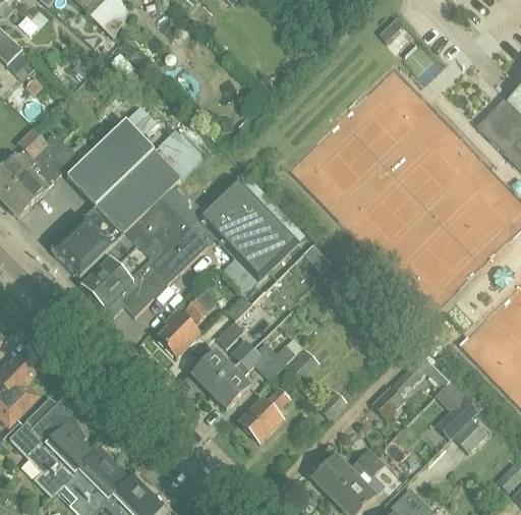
[(76,0),(90,13),(103,0),(76,0)]
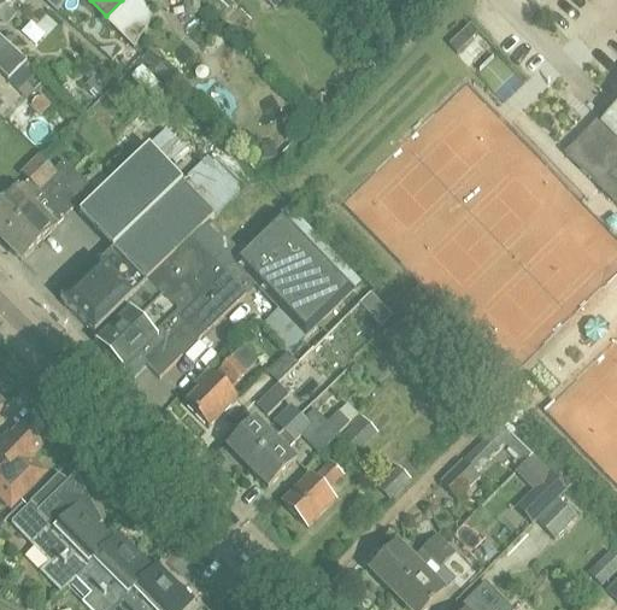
[(0,69),(7,76),(25,58),(0,34),(0,69)]
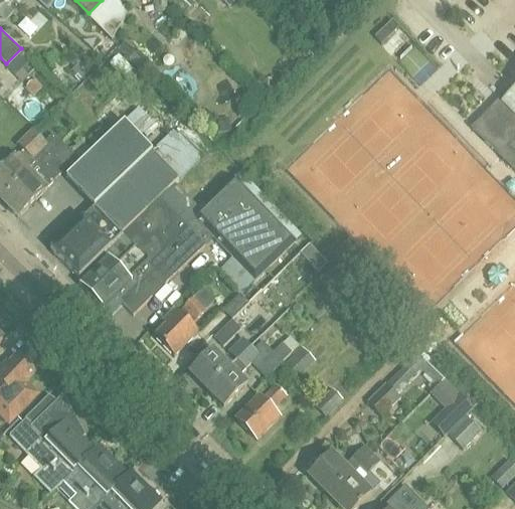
[(105,56),(119,42),(112,35),(98,48),(105,56)]
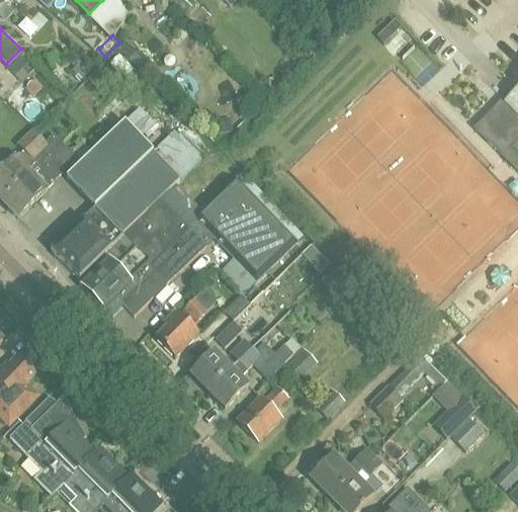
[(148,61),(136,50),(125,38),(119,44),(143,67),(148,61)]
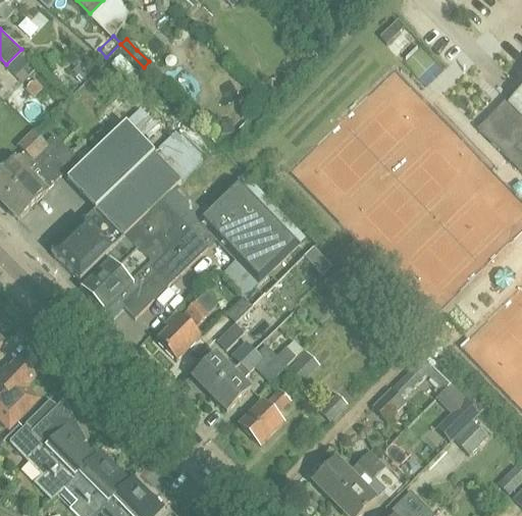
[(158,65),(156,67),(152,72),(161,82),(168,74),(158,65)]
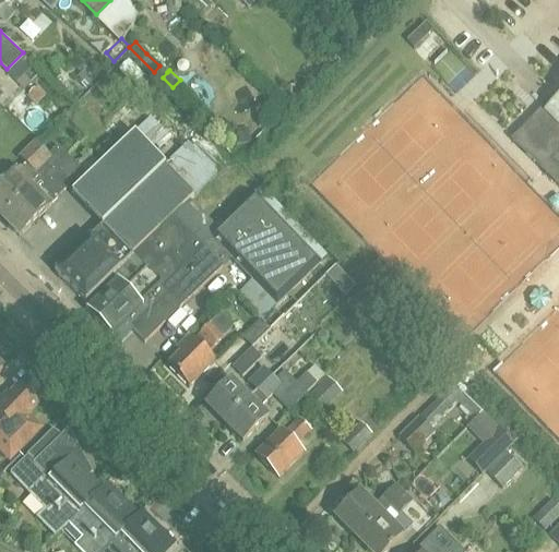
[(155,98),(165,88),(149,72),(139,82),(155,98)]
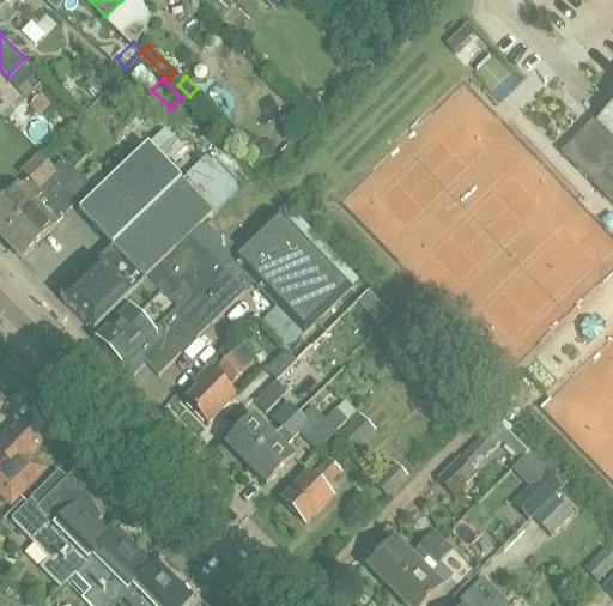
[(612,101),(596,119),(593,121),(571,144),(565,150),(612,195),(612,101)]
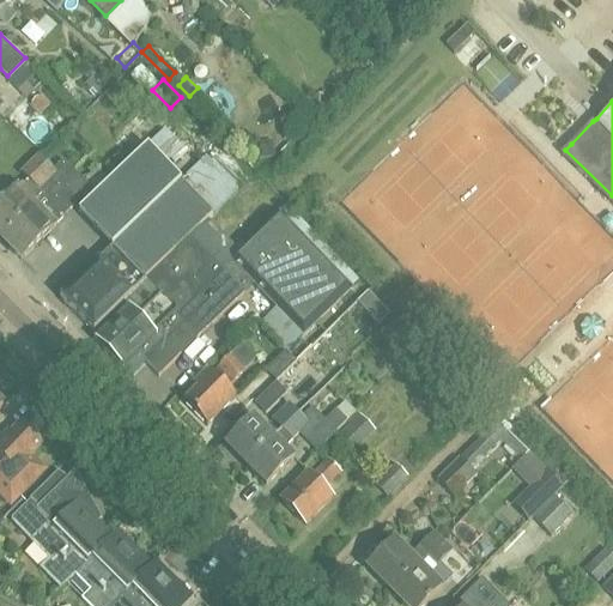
[(147,141),(113,174),(177,241),(143,274),(145,276),(213,210),(147,141)]
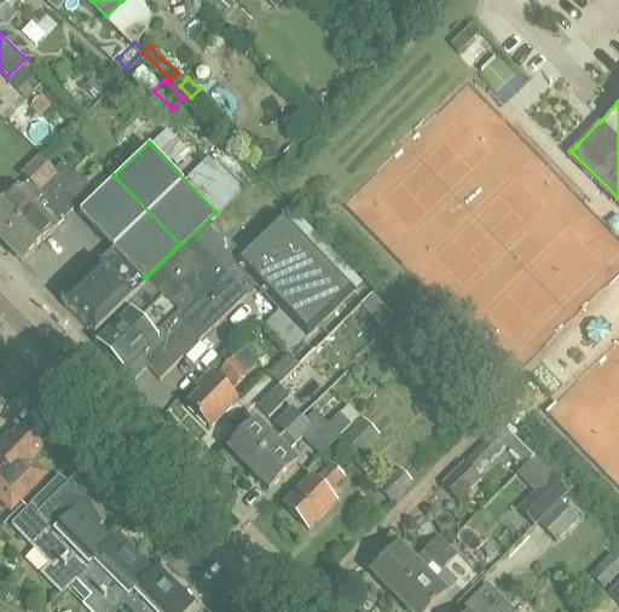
[(0,234),(4,237),(47,192),(41,186),(58,171),(40,151),(21,171),(28,178),(19,186),(17,185),(0,201),(0,234)]
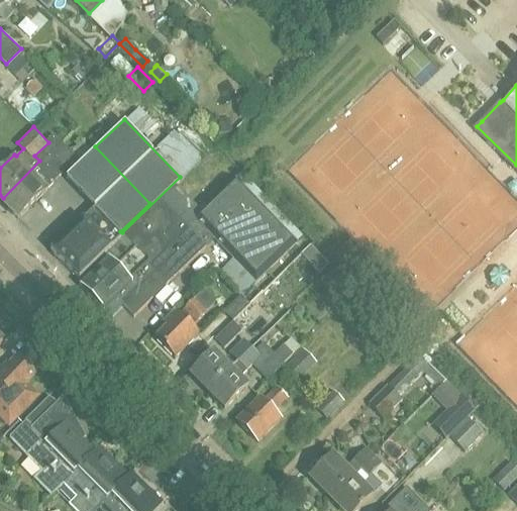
[(39,161),(3,198),(18,214),(46,186),(44,185),(76,154),(62,139),(39,161)]
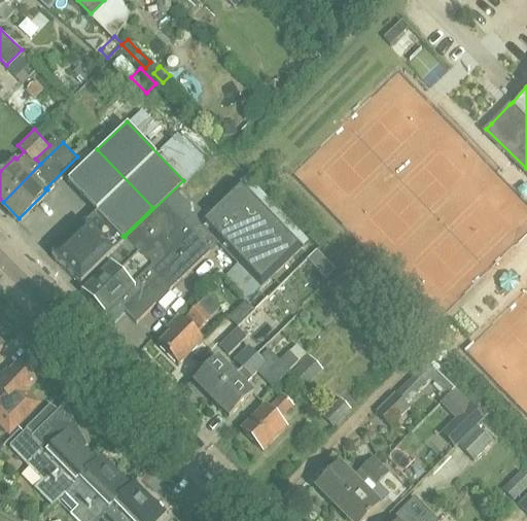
[(152,207),(97,149),(95,148),(66,176),(96,208),(50,251),(79,280),(123,239),(125,237),(123,236),(152,207)]
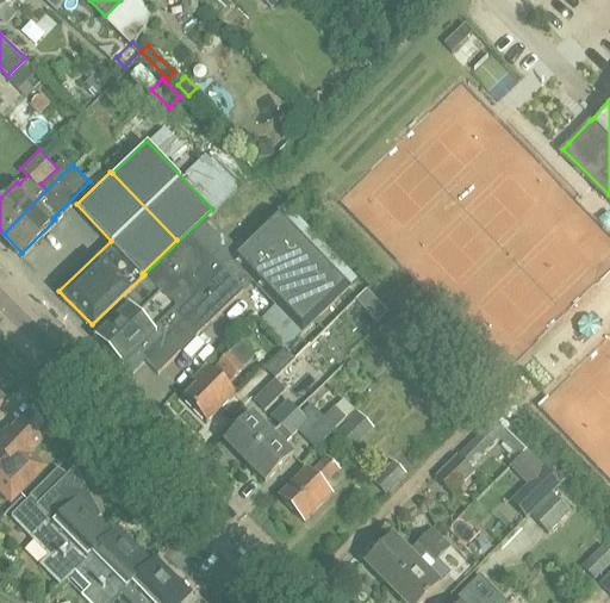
[(142,277),(92,324),(99,331),(125,358),(122,361),(129,368),(131,368),(135,365),(136,366),(144,356),(157,370),(195,333),(253,278),(302,328),(358,275),(285,200),(284,201),(272,213),(225,259),(219,253),(215,256),(191,231),(143,277),(142,277)]
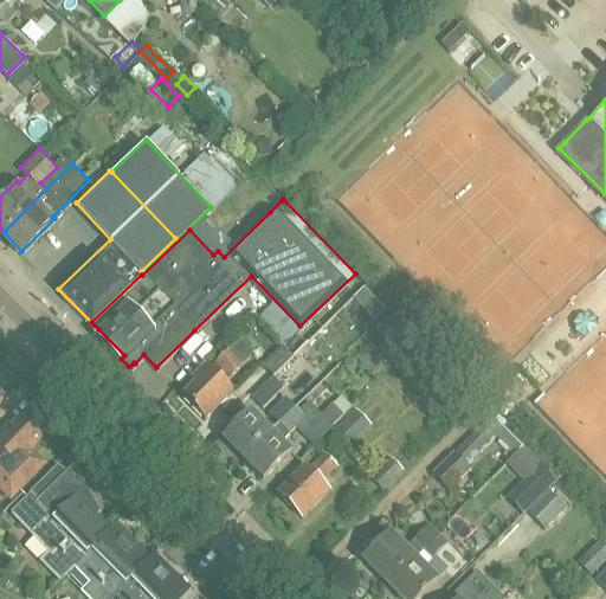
[(379,327),(393,314),(391,311),(392,310),(385,304),(384,306),(363,283),(353,294),(380,321),(376,324),(379,327)]
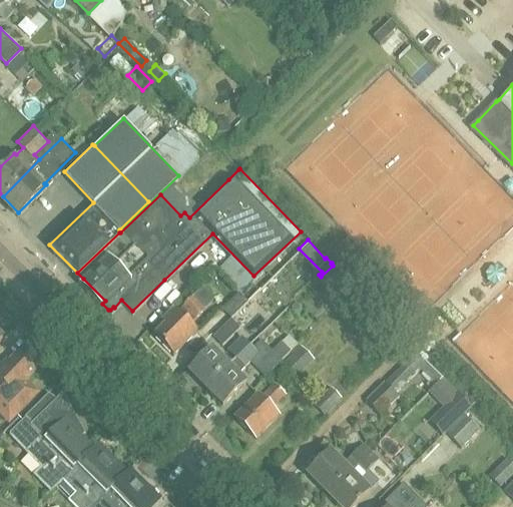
[(333,266),(321,277),(334,291),(346,280),(333,266)]
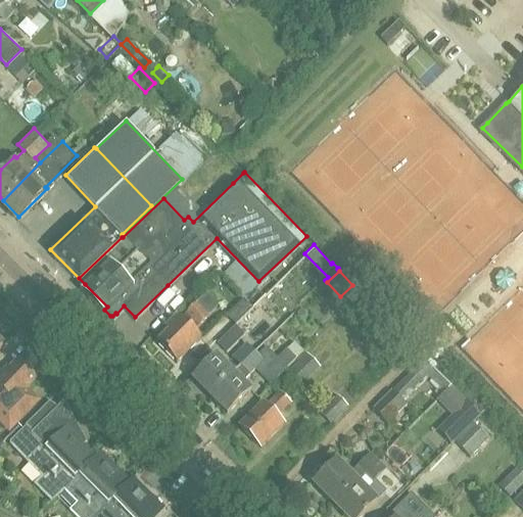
[(253,303),(244,294),(228,311),(236,320),(237,320),(253,303)]
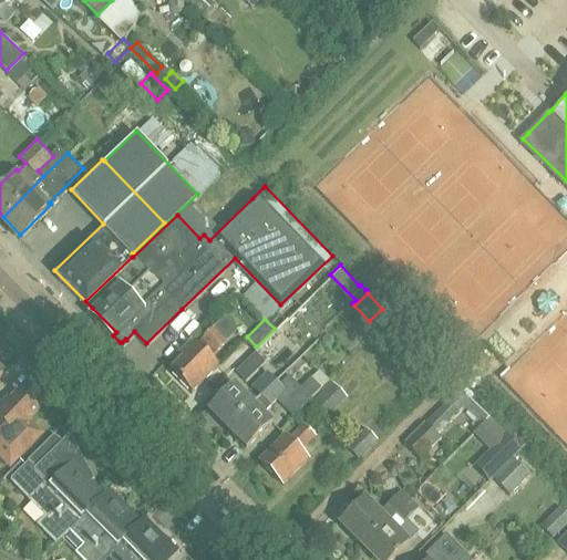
[(227,338),(214,323),(196,339),(193,335),(178,350),(183,354),(168,369),(189,391),(219,363),(210,354),(227,338)]
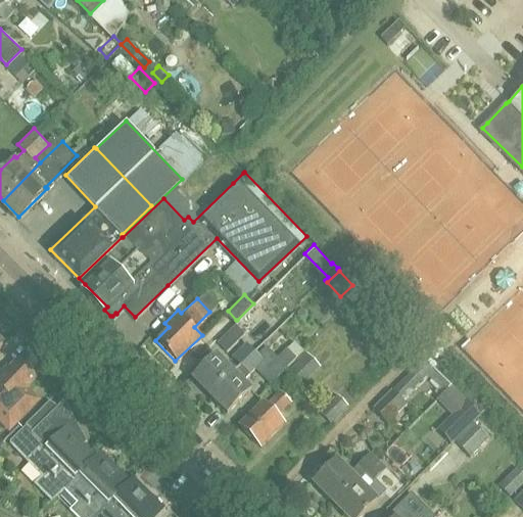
[(236,321),(236,322),(218,339),(227,348),(245,331),(236,321)]
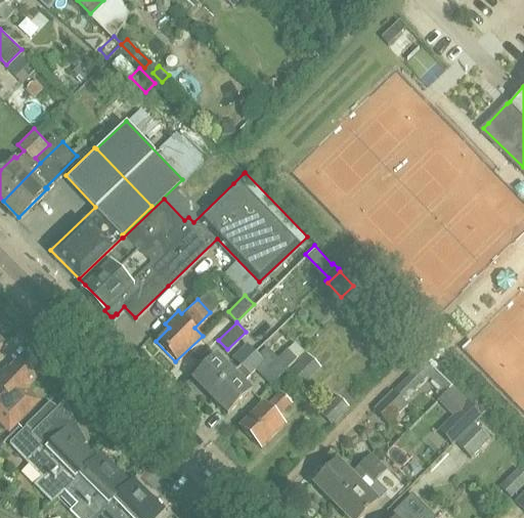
[(432,335),(424,342),(431,350),(439,342),(432,335)]
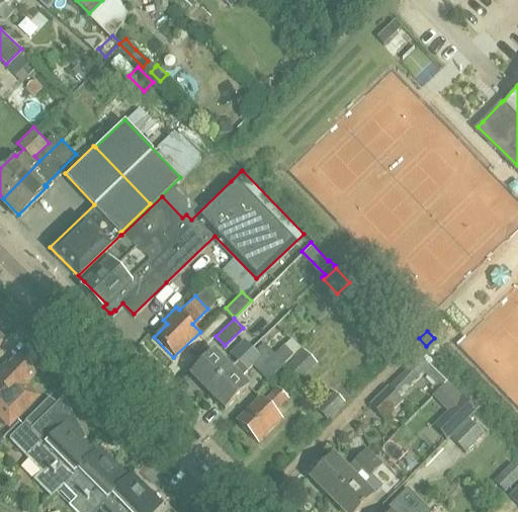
[(293,333),(283,342),(266,359),(275,368),(292,351),(303,343),(297,338),(293,333)]
